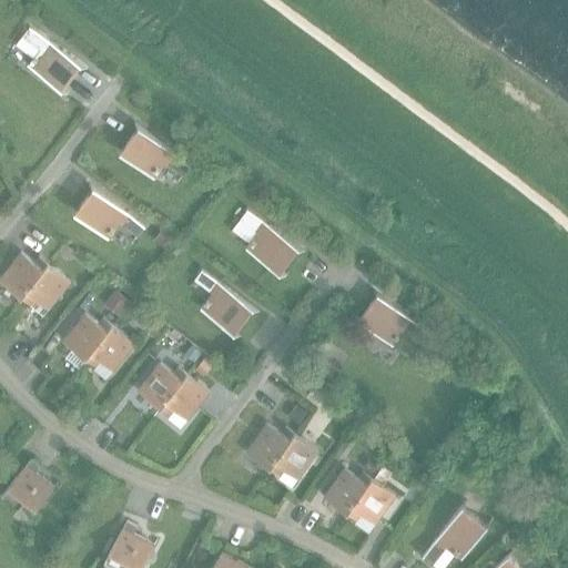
[(28,66),(61,91),(81,64),(30,26),(21,36),(39,50),(28,66)]
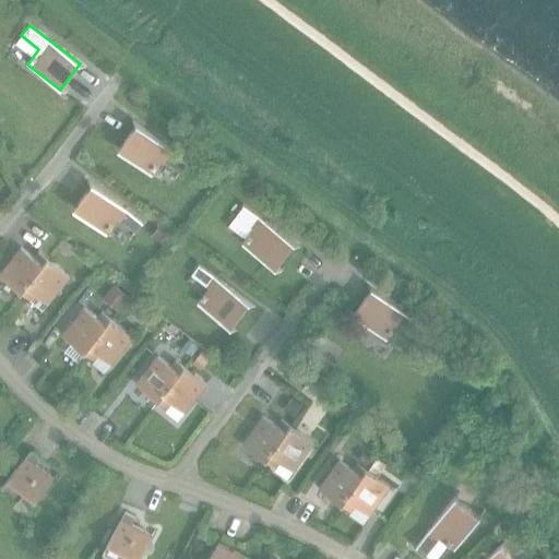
[(180,173),(188,162),(137,123),(118,150),(151,175),(163,159),(180,173)]
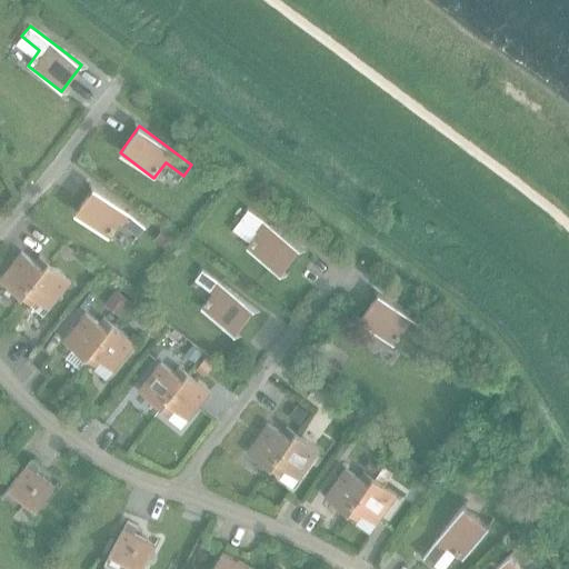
[(138,236),(146,226),(95,187),(75,213),(108,238),(120,222),(138,236)]
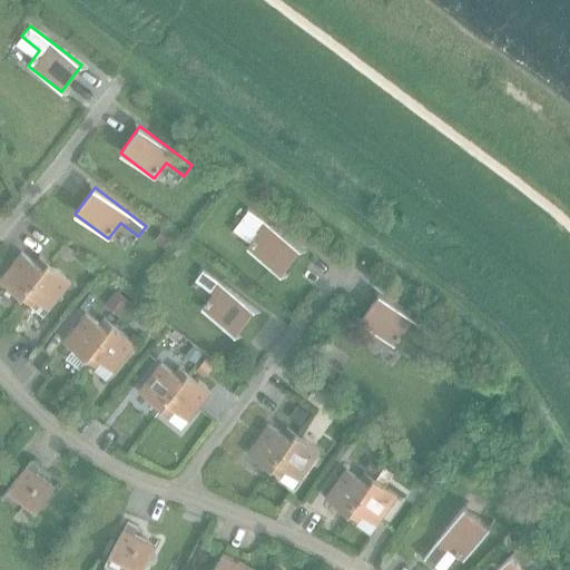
[(246,248),(281,274),(301,247),(248,208),(241,219),(258,233),(246,248)]
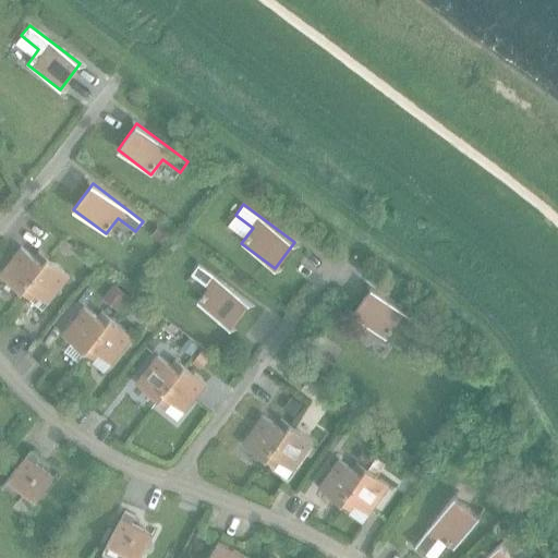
[(0,275),(21,291),(47,258),(38,251),(34,257),(21,246),(0,271),(0,275)]
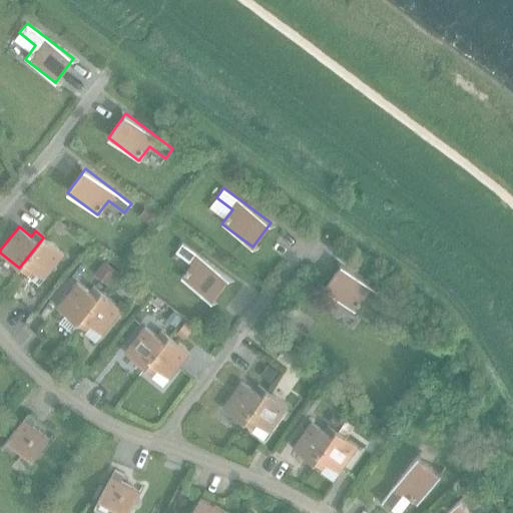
[(43,237),(19,268),(27,275),(31,269),(43,279),(63,253),(43,237)]
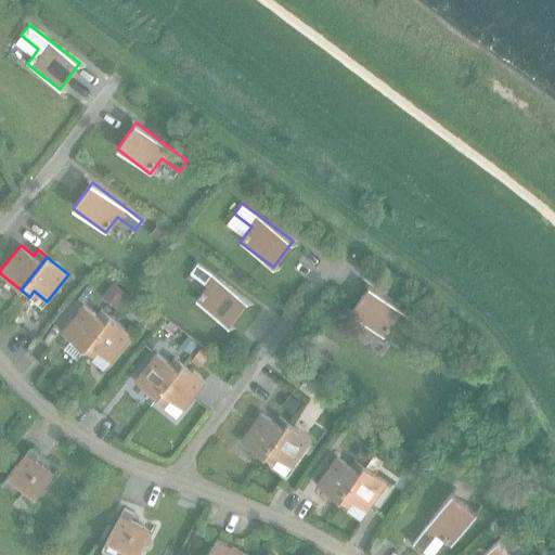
[(195,300),(229,325),(247,300),(197,261),(190,272),(207,285),(195,300)]
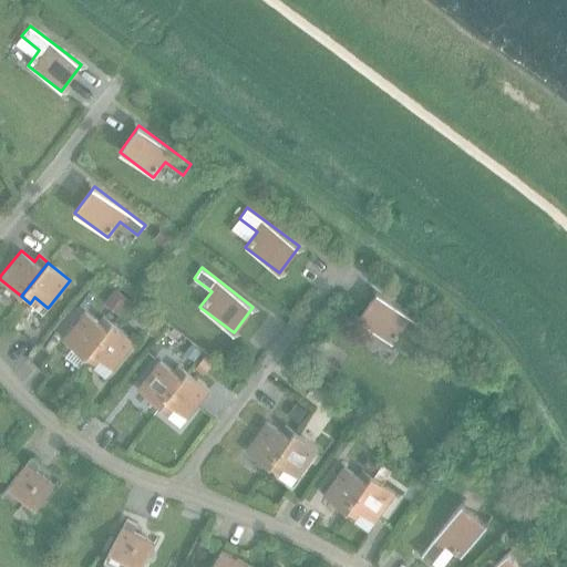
[(421,341),(429,331),(378,292),(358,318),(391,343),(403,328),(421,341)]
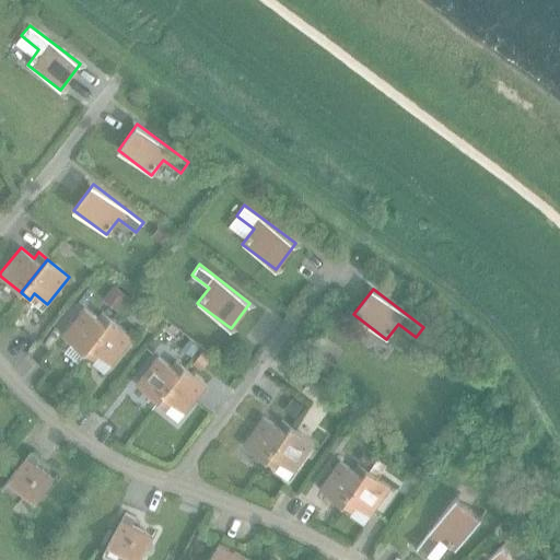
[(83,307),(61,336),(71,342),(65,351),(78,361),(84,353),(111,319),(102,312),(96,318),(83,307)]
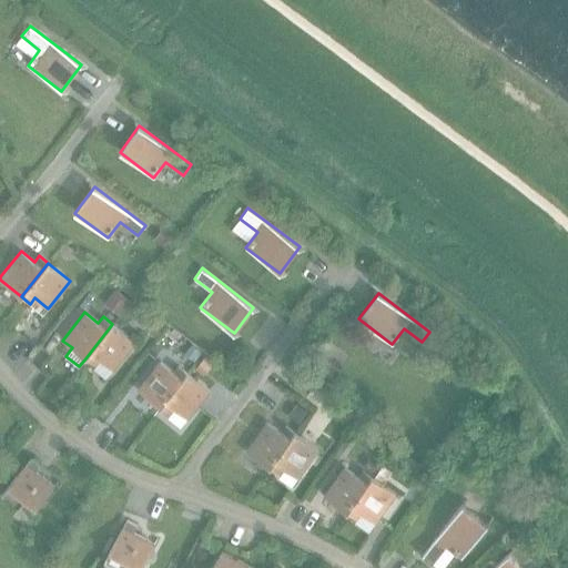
[(112,324),(85,358),(94,365),(99,359),(112,369),(134,342),(112,324)]
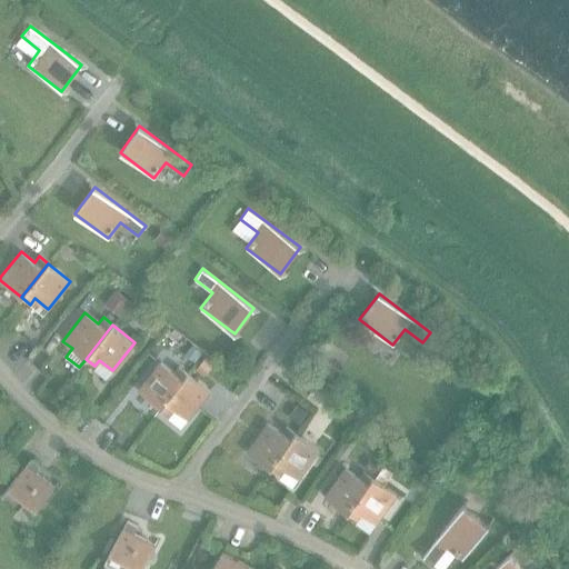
[(160,408),(187,373),(178,366),(173,372),(160,361),(138,390),(160,408)]
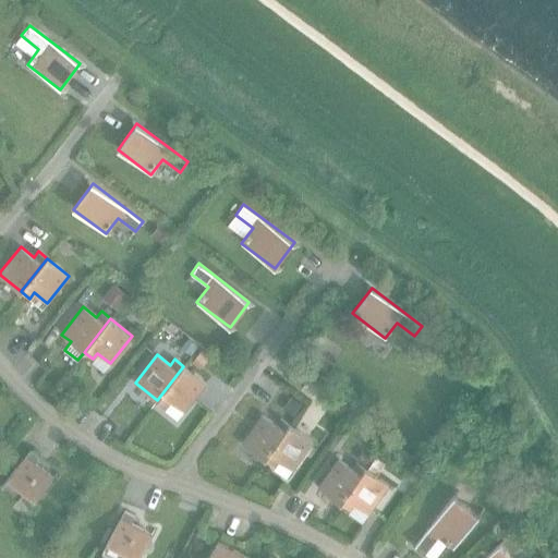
[(183,366),(157,400),(166,407),(171,401),(184,411),(206,384),(183,366)]
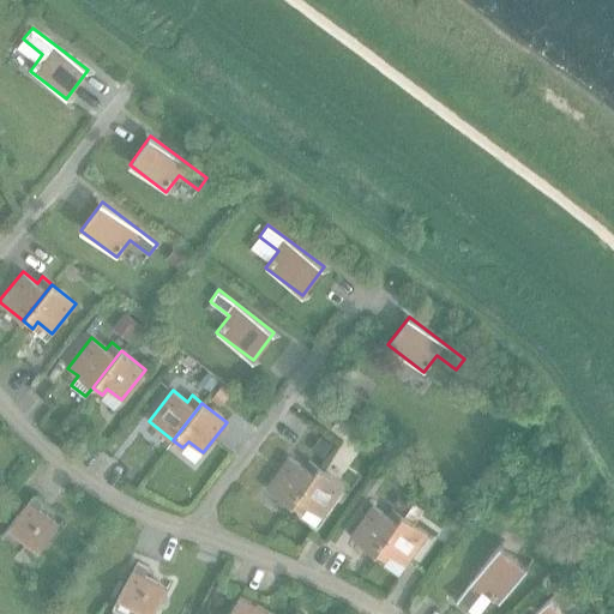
[(292,506),(319,467),(308,459),(304,467),(288,456),(266,488),(292,506)]
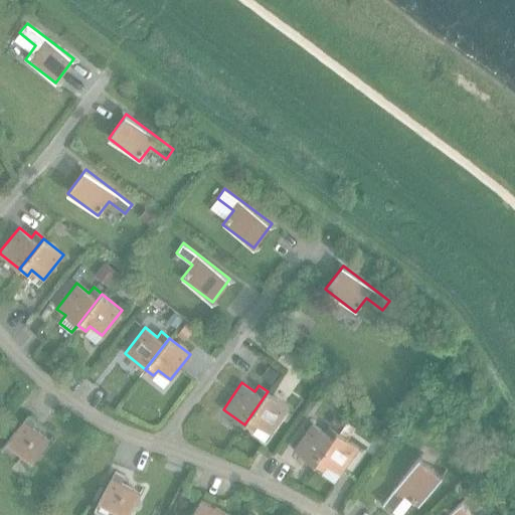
[(268,391),(244,424),(252,431),(258,424),(270,434),(289,406),(268,391)]
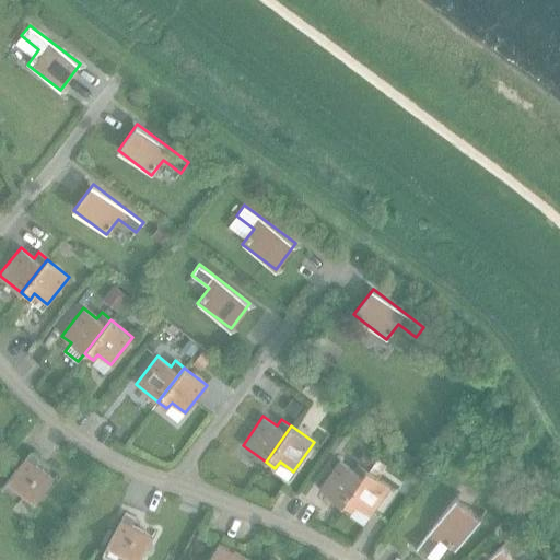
[(25,493),(35,502),(53,479),(35,465),(39,458),(31,451),(1,488),(19,501),(25,493)]
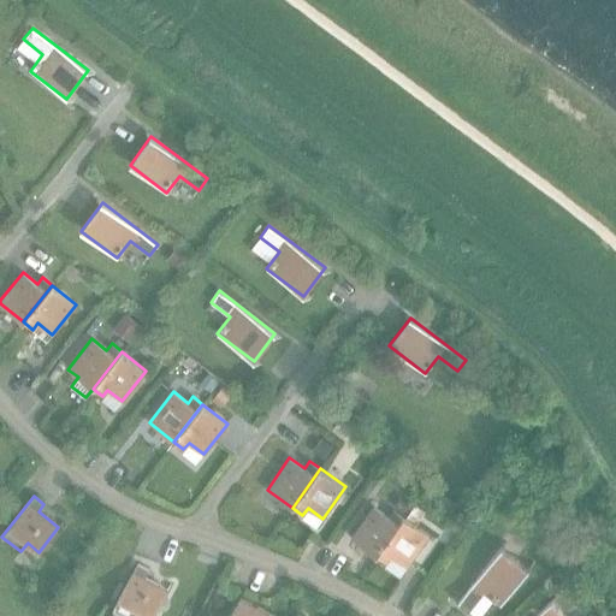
[(375,556),(403,516),(392,510),(388,516),(373,507),(350,538),(375,556)]
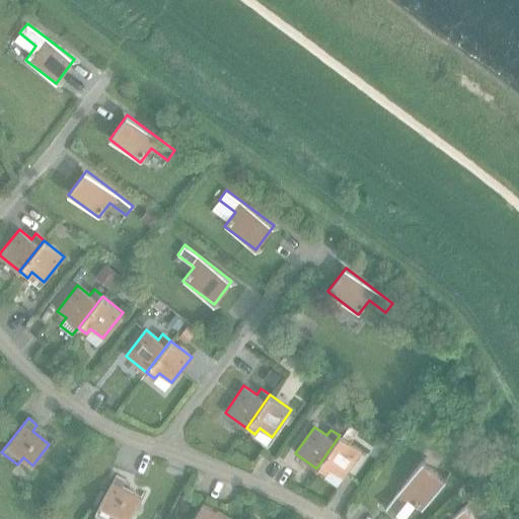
[(340,435),(316,468),(325,474),(329,468),(342,477),(361,451),(340,435)]
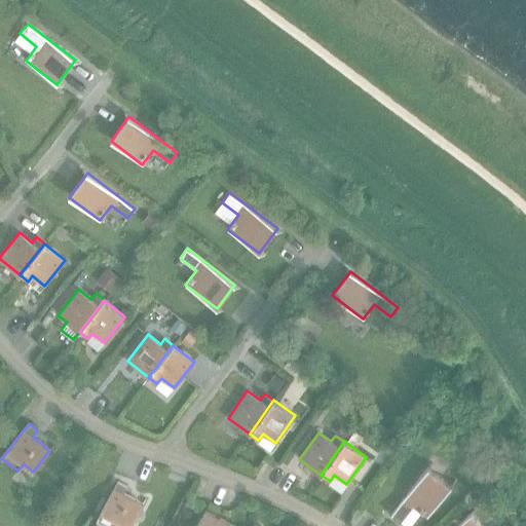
[(413,505),(427,517),(451,486),(427,467),(390,514),(401,522),(413,505)]
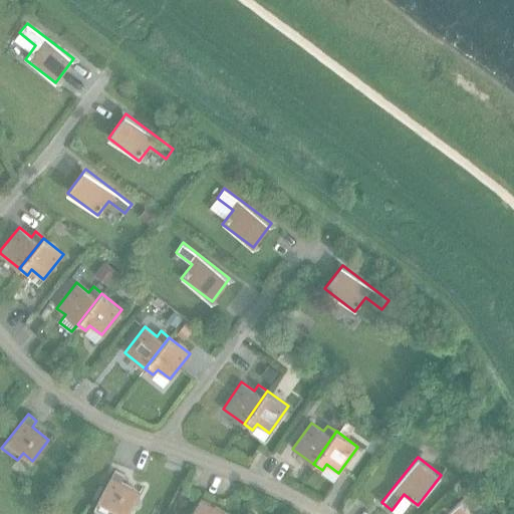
[(113,513),(116,510),(123,513),(126,513),(140,491),(120,482),(123,475),(114,470),(93,508),(104,513),(113,513)]
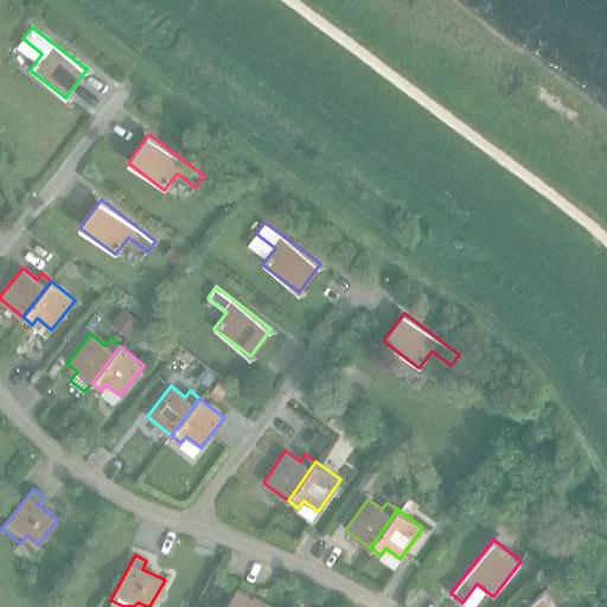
[(269,606),(236,589),(227,606),(269,606)]
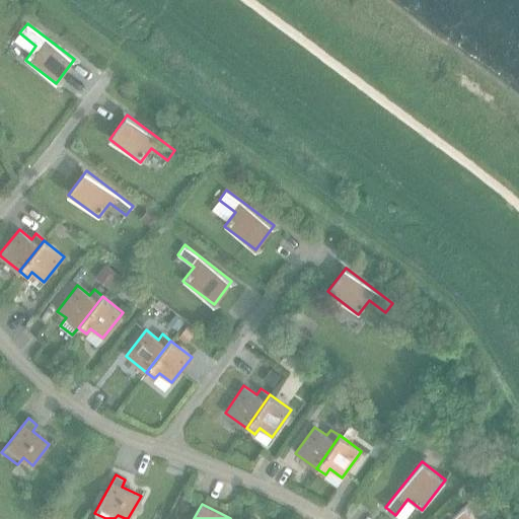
[(475,518),(463,506),(449,518),(475,518)]
